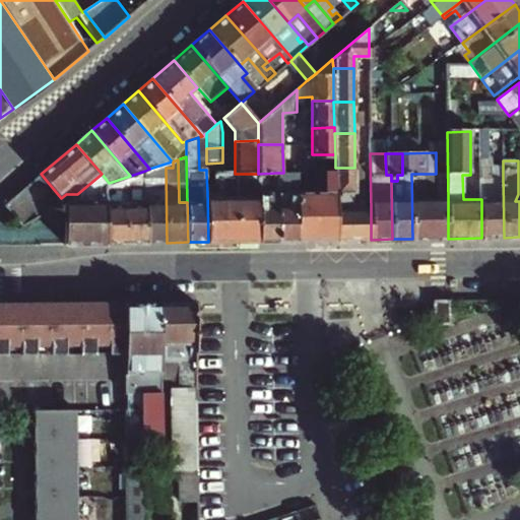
[(146,243),(167,243),(166,168),(173,168),(173,161),(172,161),(149,169),(145,171),(146,243)]
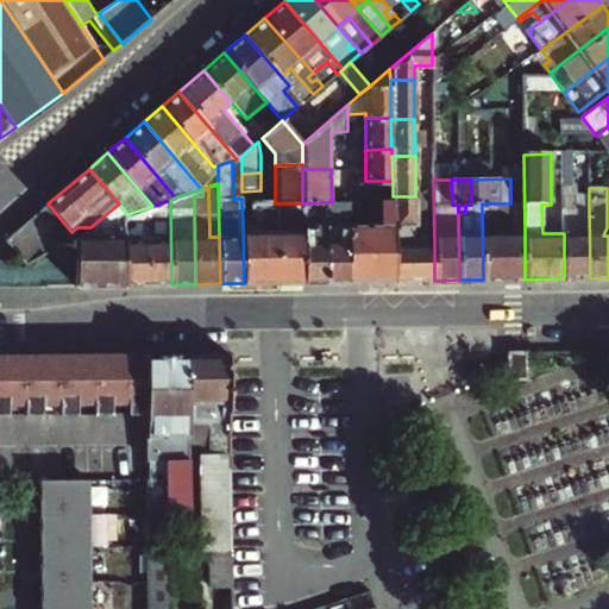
[(563,207),(589,207),(589,195),(563,196),(563,207)]
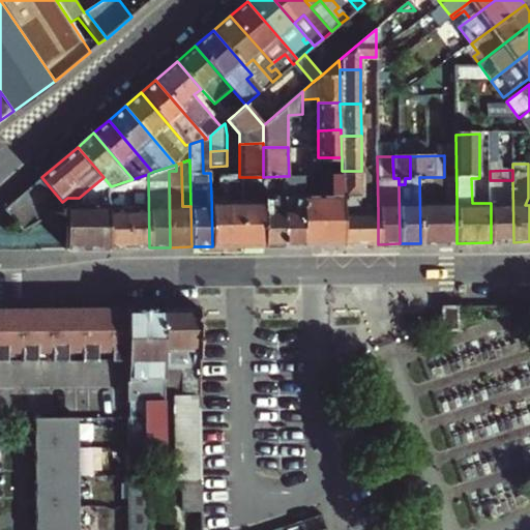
[(305,193),(301,193),(302,245),(306,245),(343,244),(342,198),(342,171),(329,172),(330,192),(305,193)]
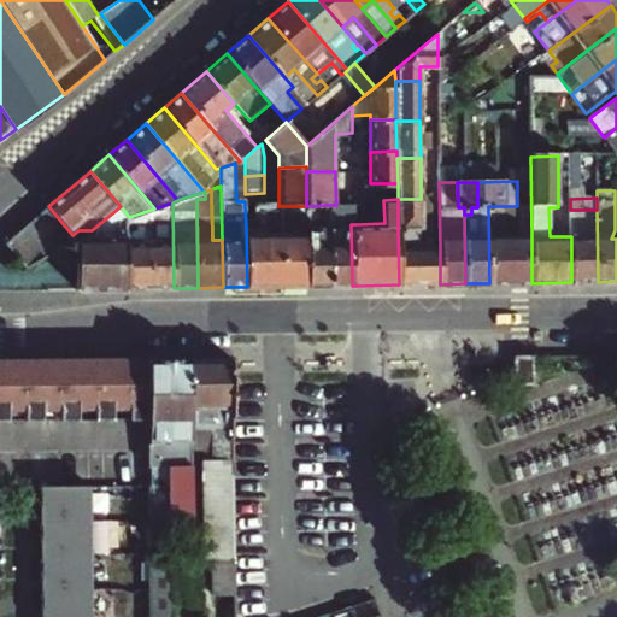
[(398,199),(398,230),(418,230),(432,230),(432,225),(421,225),(421,217),(432,217),(432,199),(421,199),(398,199)]
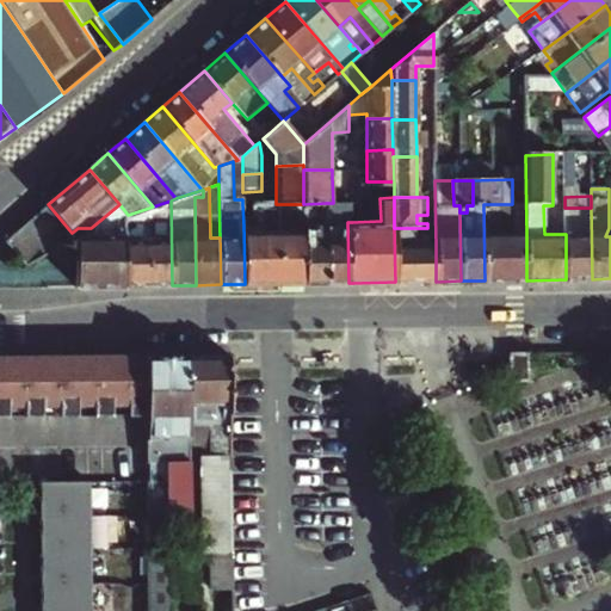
[(153,207),(128,215),(123,216),(124,287),(172,285),(171,201),(153,207)]
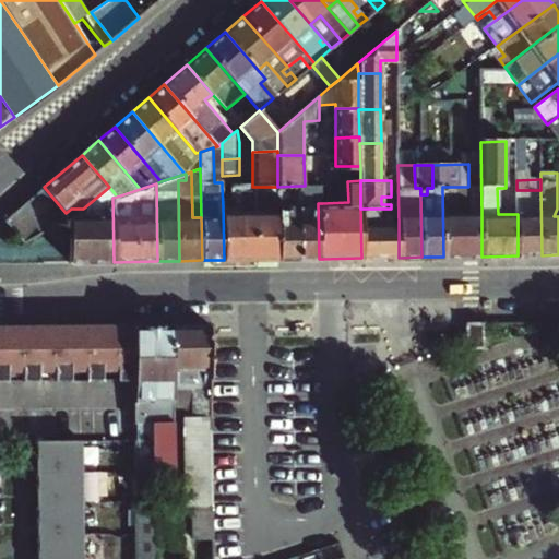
[(299,259),(298,221),(298,194),(298,186),(277,187),(280,259),(299,259)]
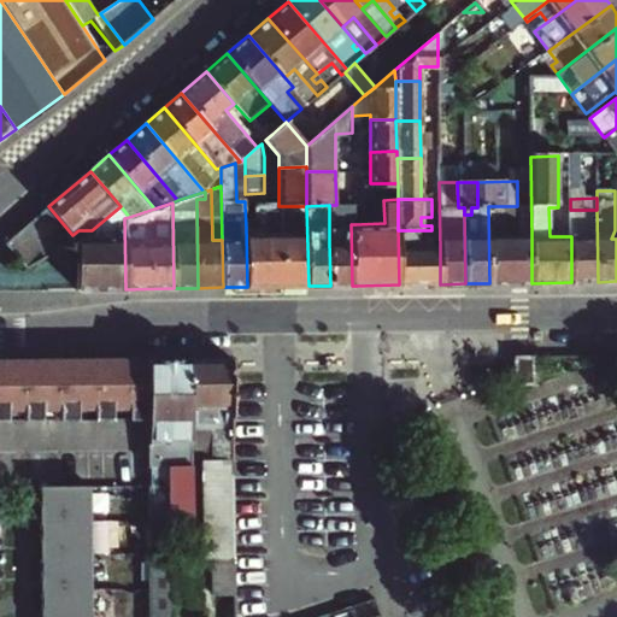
[(329,244),(330,286),(352,286),(351,224),(351,205),(345,205),(336,205),(329,205),(329,215),(335,215),(336,230),(338,231),(339,244),(329,244)]
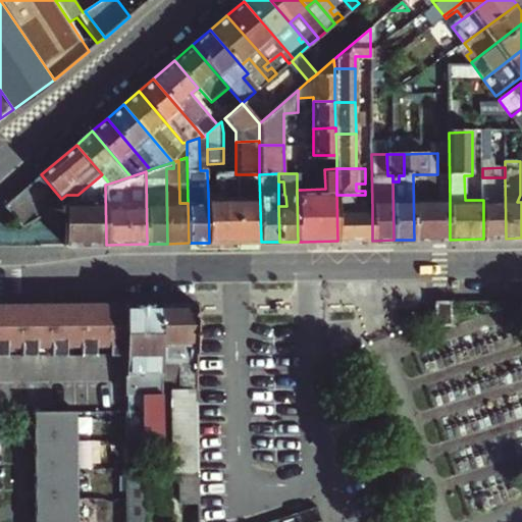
[(61,199),(41,174),(4,205),(23,227),(64,203),(61,199)]
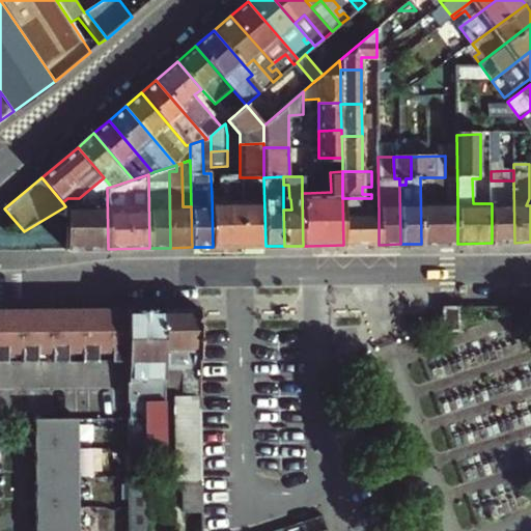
[(107,188),(111,187),(104,177),(79,198),(79,206),(65,206),(65,249),(108,249),(107,188)]
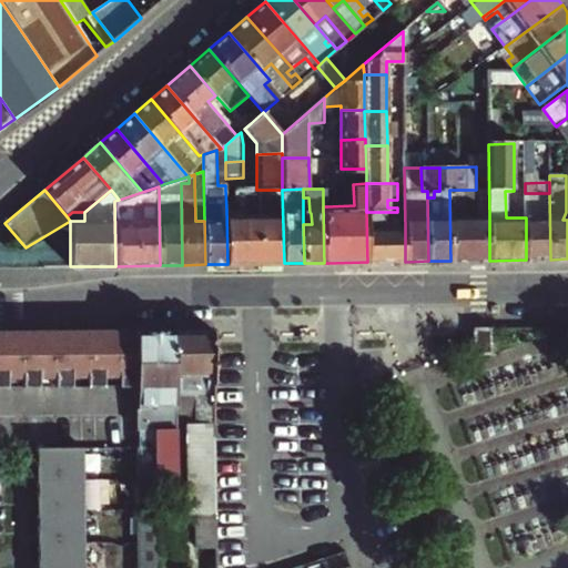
[(227,264),(259,264),(259,216),(250,216),(249,190),(234,190),(234,209),(226,210),(227,264)]
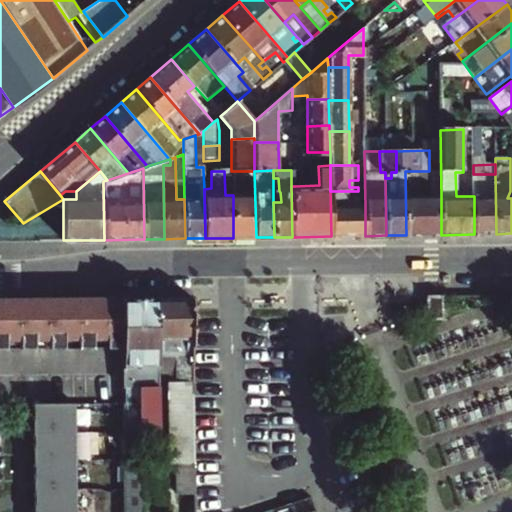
[(231,171),(224,171),(225,195),(233,195),(232,171),(231,171)]
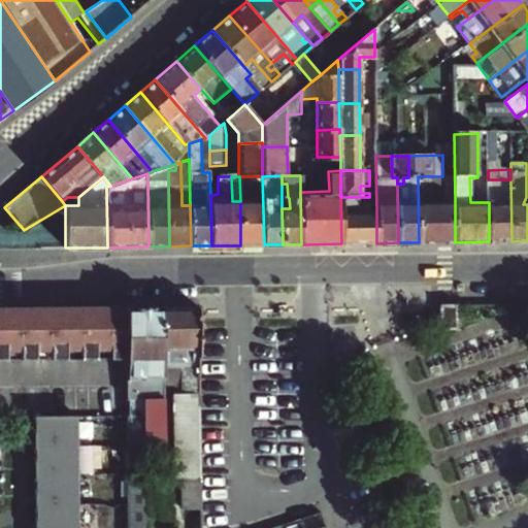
[(240,201),(240,245),(264,244),(262,176),(239,176),(240,201)]
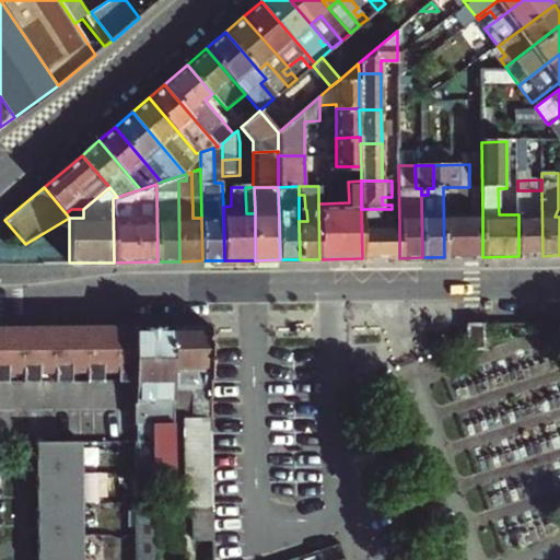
[(469,213),(469,187),(443,187),(444,257),(482,257),(482,213),(469,213)]
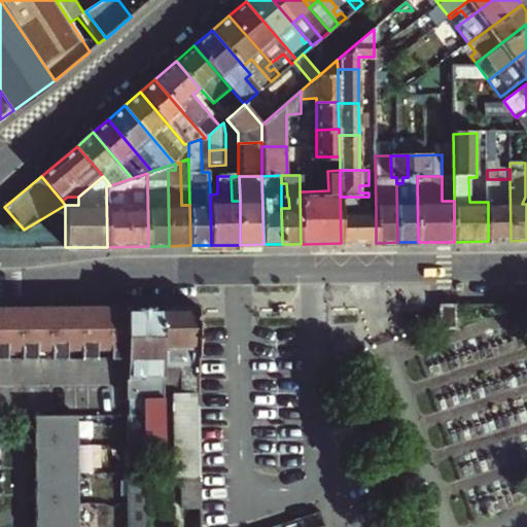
[(511,241),(510,179),(487,179),(488,202),(488,241),(511,241)]
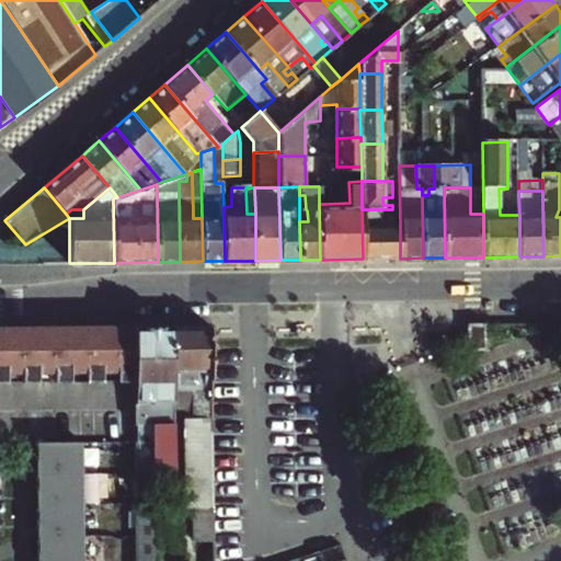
[(380,209),(362,209),(363,259),(397,259),(400,259),(400,225),(397,226),(391,226),(391,217),(380,217),(380,209)]
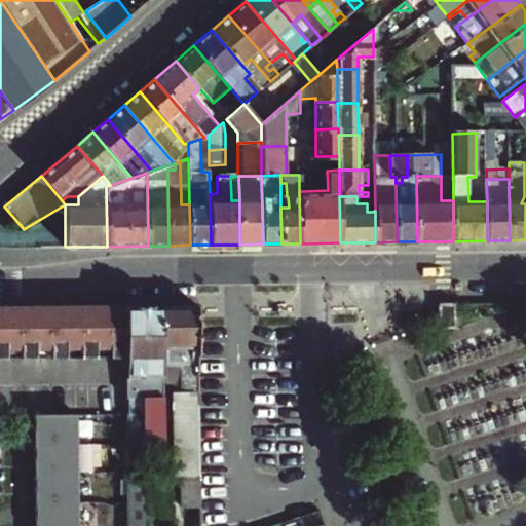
[(163,447),(200,447),(198,333),(198,306),(161,307),(163,447)]
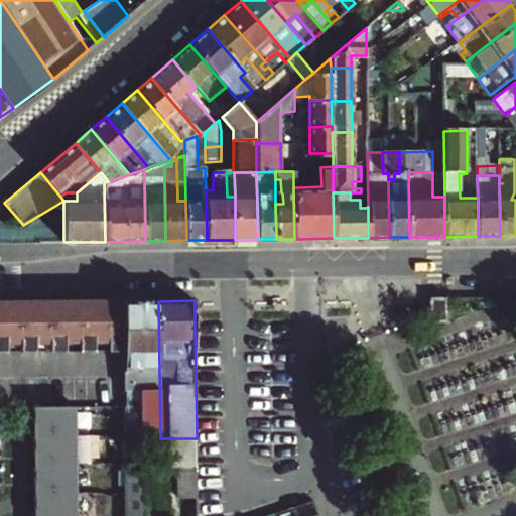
[(0,302),(0,352),(125,351),(125,301),(0,302)]
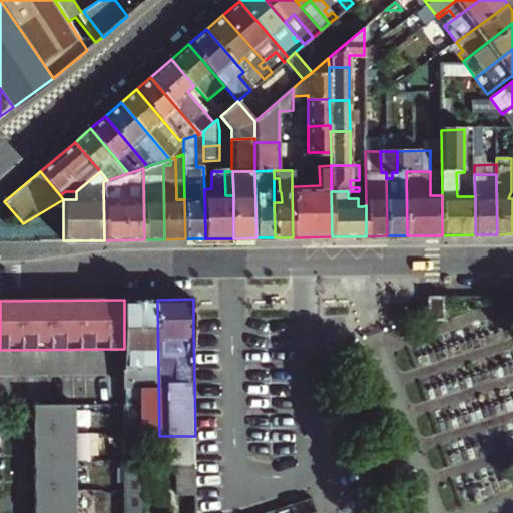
[(159,436),(157,300),(124,300),(124,349),(125,457),(126,512),(317,512),(317,511),(309,512),(160,512),(160,468),(141,468),(141,436),(159,436)]
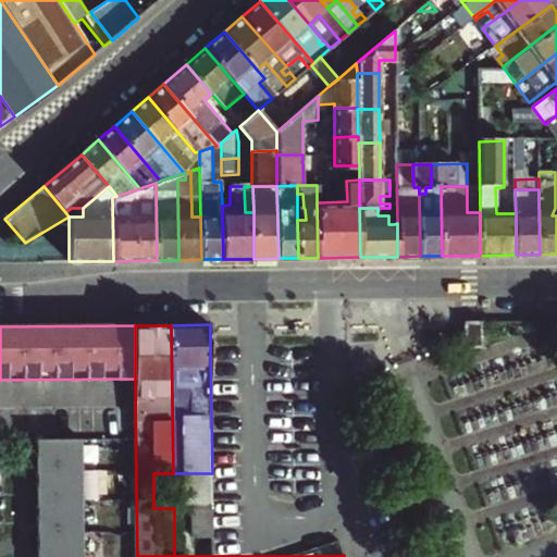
[(38,440),(39,556),(84,556),(84,440),(38,440)]
